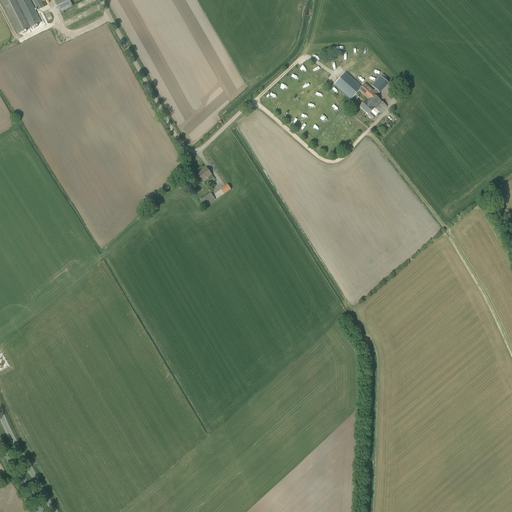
[(1,0),(18,34),(41,22),(30,0),(1,0)]
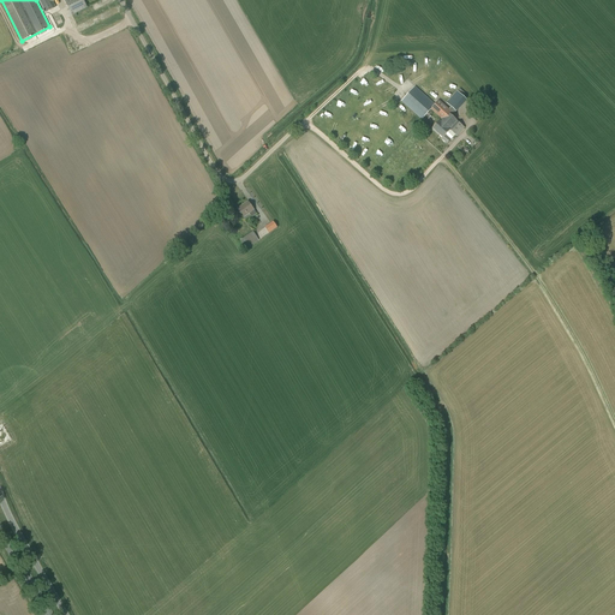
[(41,0),(47,12),(52,10),(47,0),(41,0)]
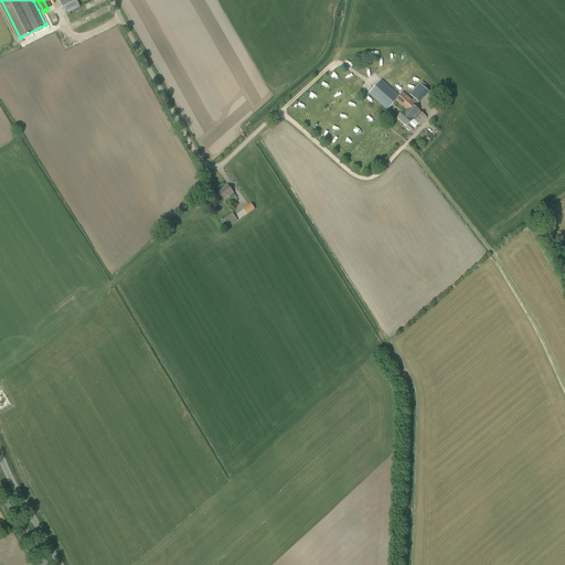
[(60,0),(66,14),(80,8),(76,0),(60,0)]
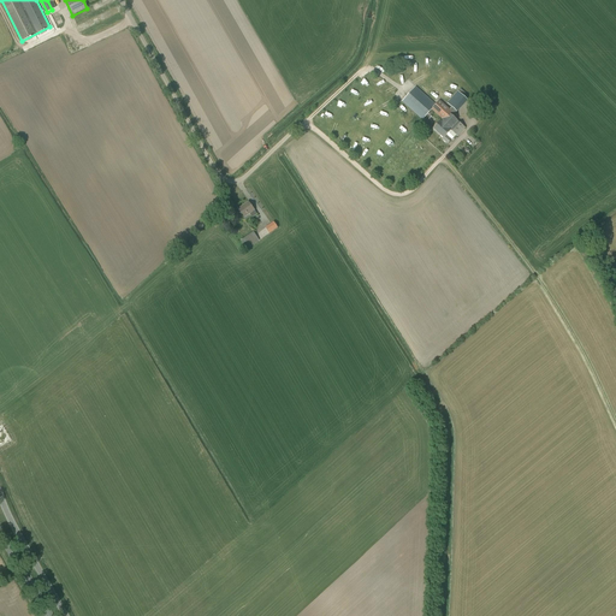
[(456,131),(462,125),(452,117),(456,112),(457,112),(468,100),(465,98),(467,95),(461,89),(448,104),(452,108),(450,111),(439,101),(436,105),(415,87),(402,102),(422,120),(432,111),(443,119),(440,122),(440,120),(433,129),(440,135),(445,130),(443,129),(445,126),(448,128),(449,125),(456,131)]
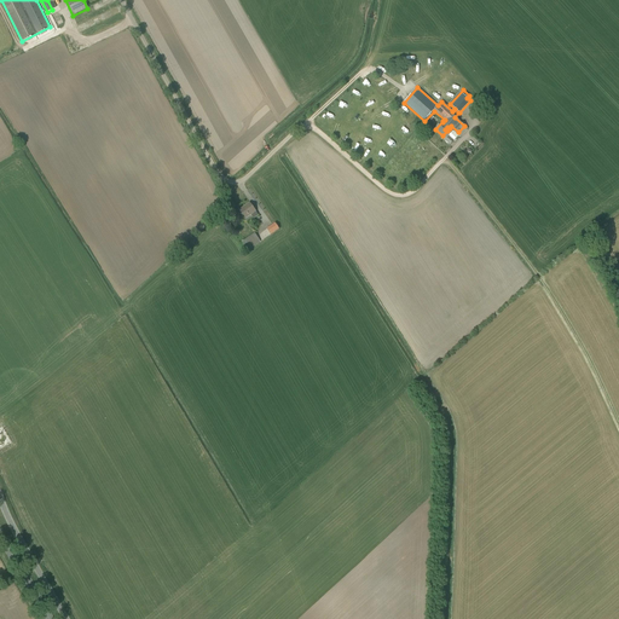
[(447,131),(443,136),(445,138),(444,139),(450,145),(453,140),(449,137),(451,134),(455,138),(457,136),(460,138),(468,128),(464,126),(458,132),(451,126),(450,128),(447,127),(445,129),(447,131)]
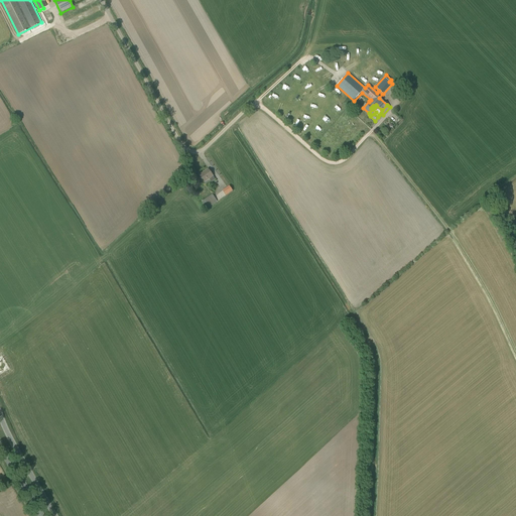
[(205,182),(214,176),(209,169),(200,175),(205,182)]
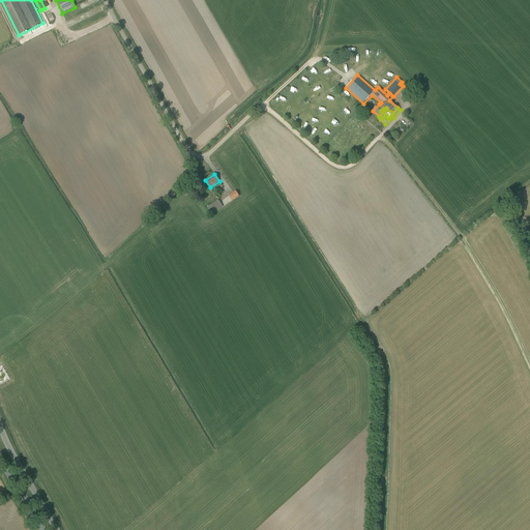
[(232,201),(239,197),(235,190),(228,196),(232,201)]
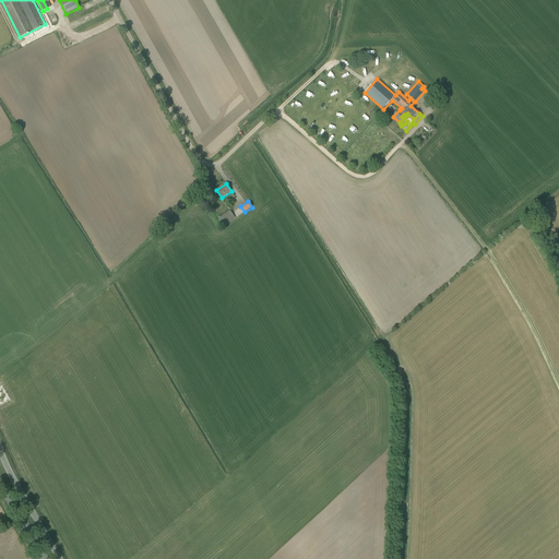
[(224,226),(236,218),(230,211),(218,218),(224,226)]
